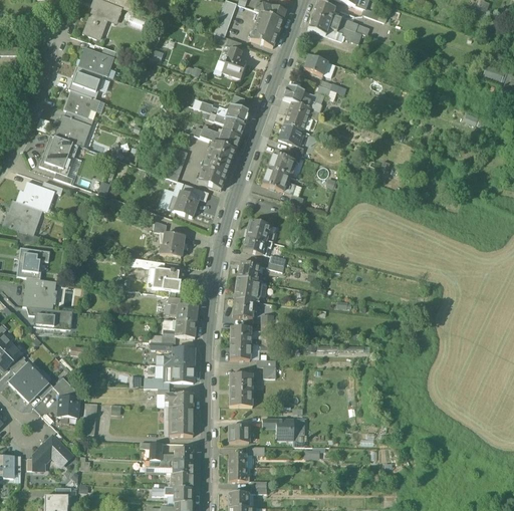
[(121,8),(100,0),(92,0),(90,7),(92,7),(82,33),(99,39),(107,20),(115,23),(121,8)]
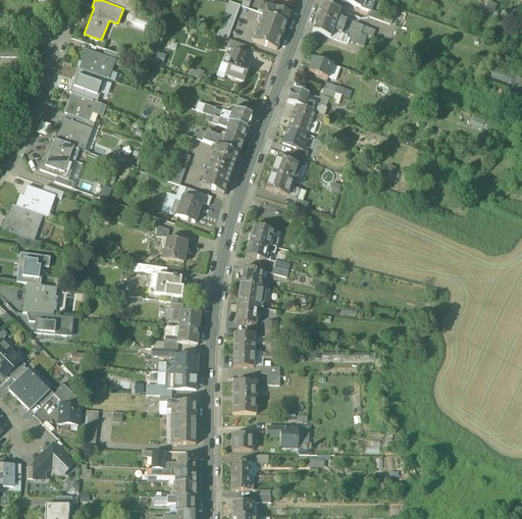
[(229,0),(217,34),(228,37),(241,4),(233,1),(229,0)]
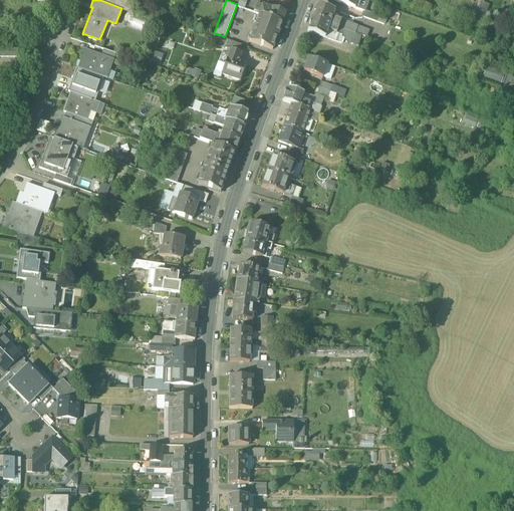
[(259,12),(262,3),(257,1),(254,10),(259,12)]
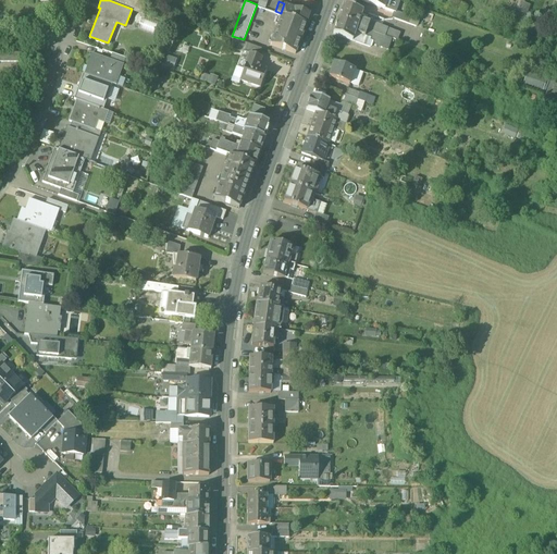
[(362,10),(343,2),(337,17),(357,24),(359,17),(362,10)]
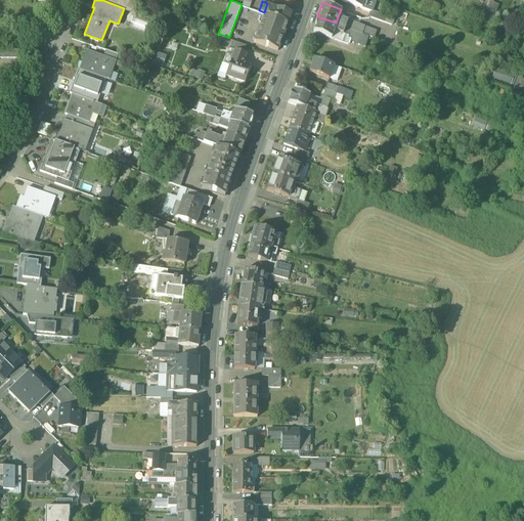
[(292,11),(276,5),(276,6),(267,3),(264,12),(265,12),(288,20),(292,11)]
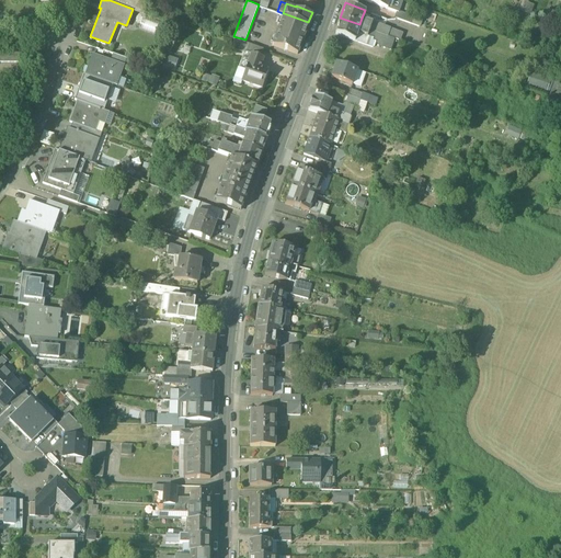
[(413,14),(398,9),(396,15),(411,21),(413,14)]
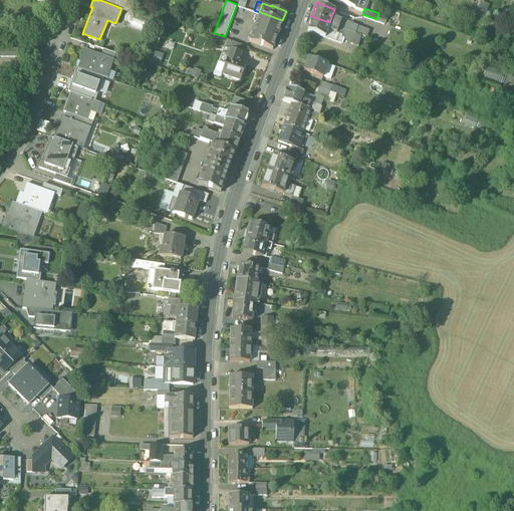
[(282,20),(260,12),(250,39),(272,47),(282,20)]
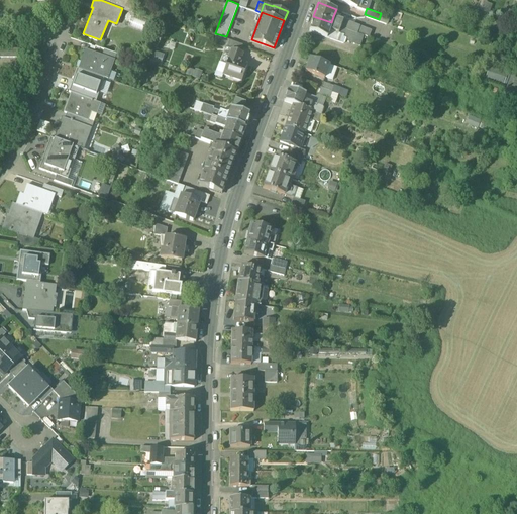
[(388,16),(381,13),(379,19),(386,22),(388,16)]
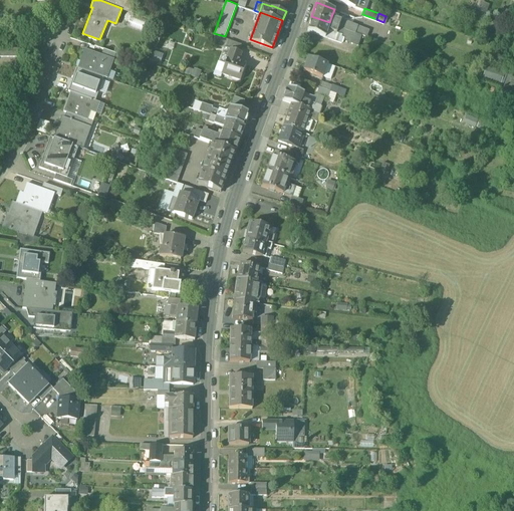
[(329,22),(311,16),(307,28),(325,35),(328,27),(329,22)]
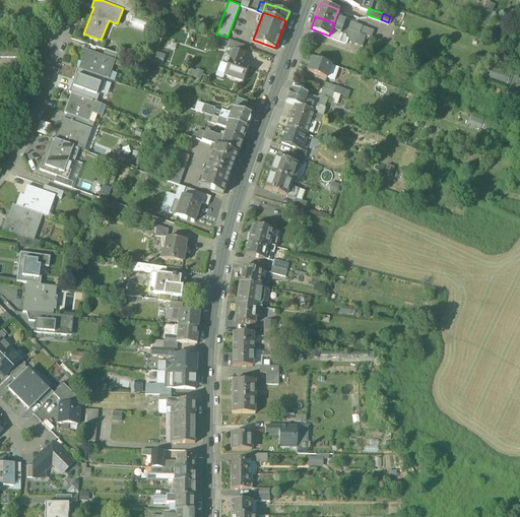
[(344,18),(339,16),(339,17),(335,16),(333,22),(342,25),(344,18)]
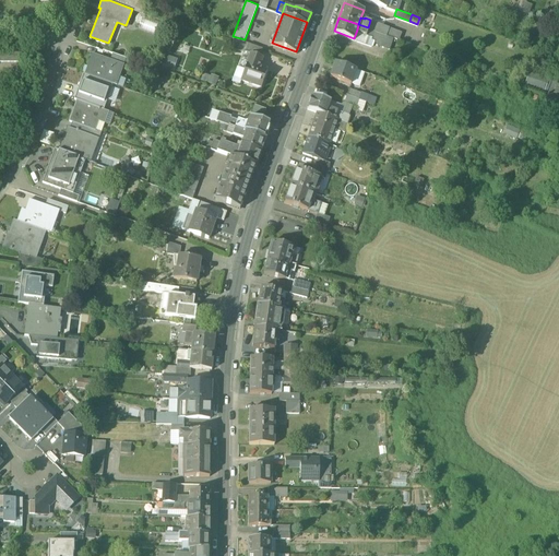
[(377,22),(373,30),(393,37),(399,38),(401,32),(377,22)]
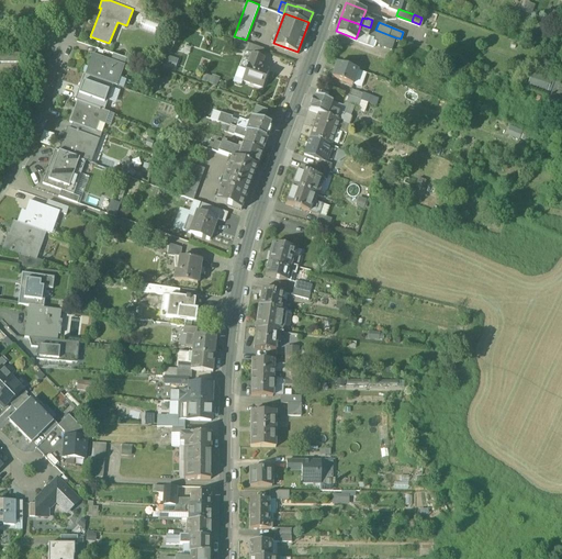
[(370,28),(360,24),(359,30),(362,32),(361,33),(368,34),(370,28)]
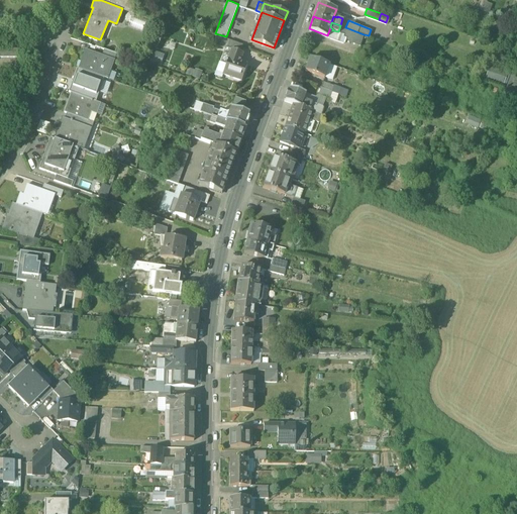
[(364,34),(345,27),(343,33),(343,36),(347,38),(347,40),(359,44),(364,34)]
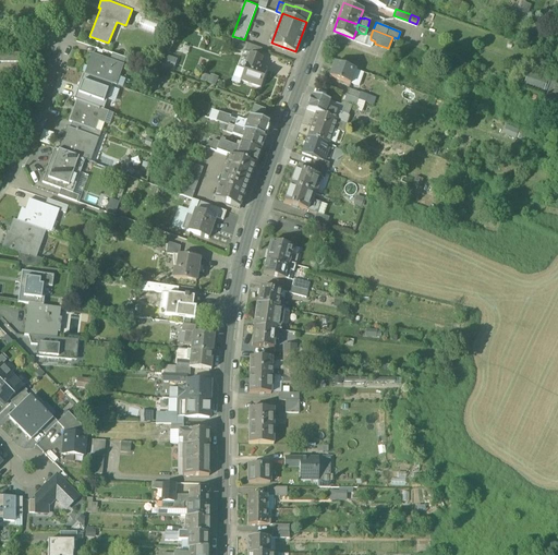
[(263,46),(249,41),(245,49),(251,51),(259,55),(263,46)]
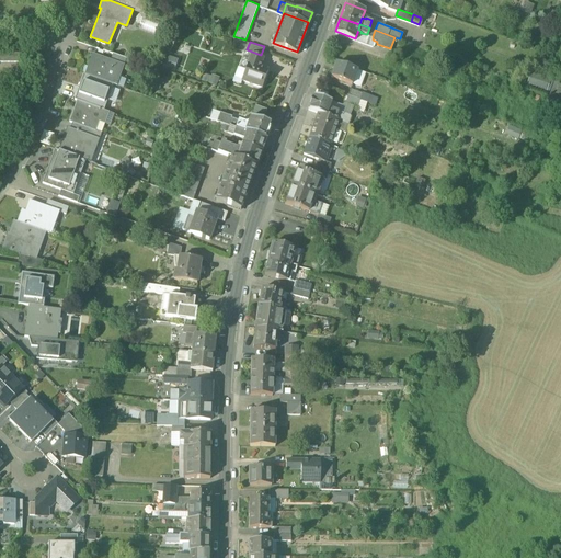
[(21,47),(0,46),(0,59),(21,59),(21,47)]
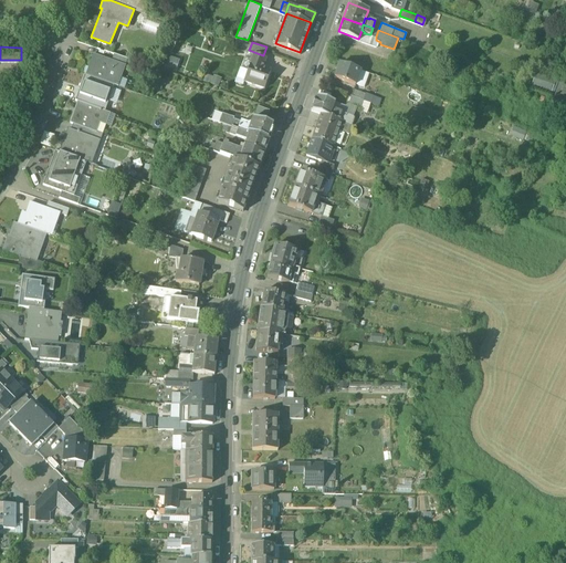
[(112,59),(93,52),(86,73),(114,83),(117,84),(125,64),(112,59)]
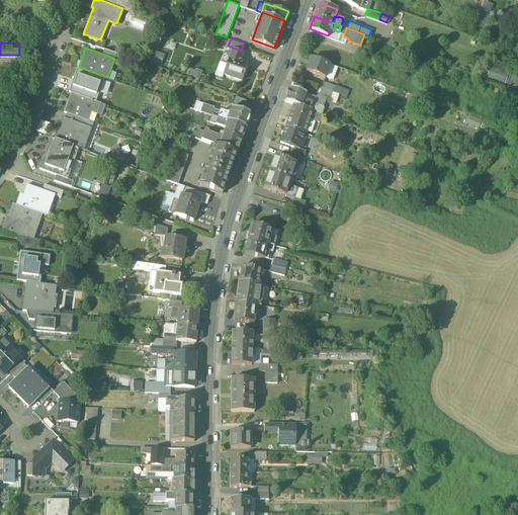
[(102,54),(114,59),(116,52),(104,48),(102,54)]
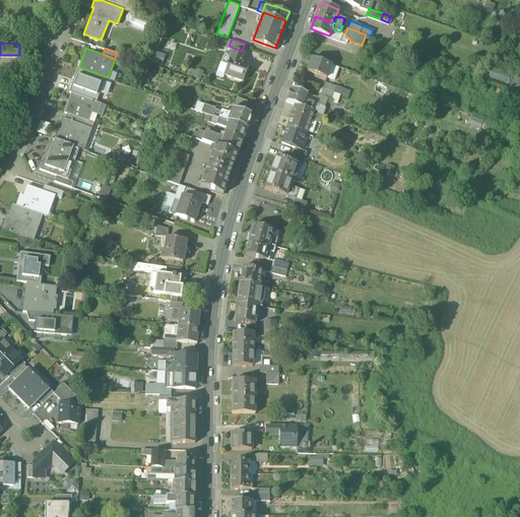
[(242,51),(234,48),(232,53),(242,58),(245,52),(242,51)]
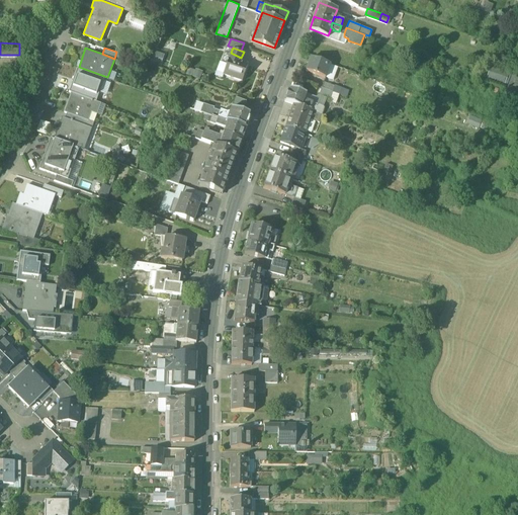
[(156,49),(154,59),(163,61),(165,51),(156,49)]
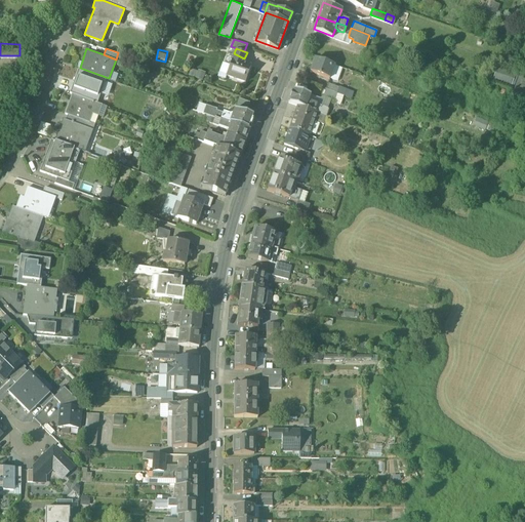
[(244,58),(234,53),(226,73),(245,80),(251,64),(243,61),(244,58)]
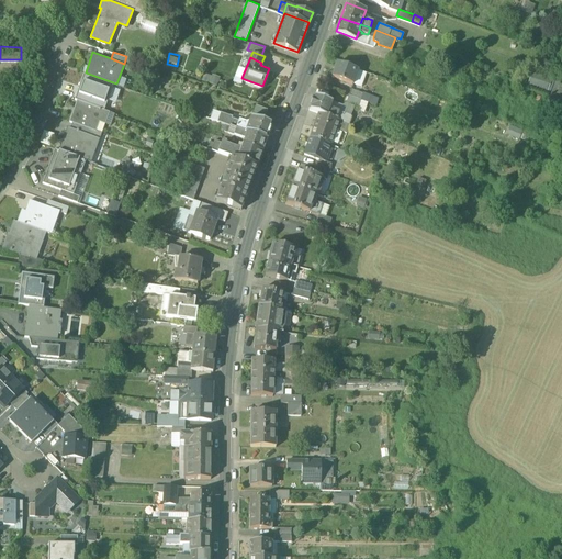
[(358,68),(337,60),(332,76),(352,84),(358,68)]
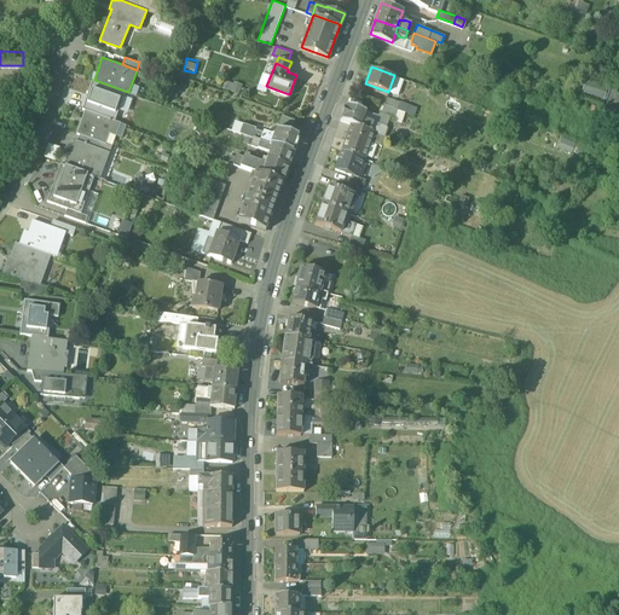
[(586,75),(582,90),(606,99),(612,85),(586,75)]
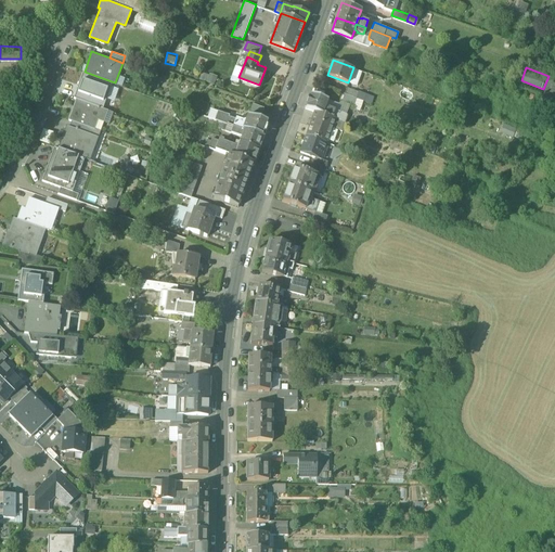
[(74,97),(76,98),(103,107),(112,81),(85,72),(82,72),(74,97)]
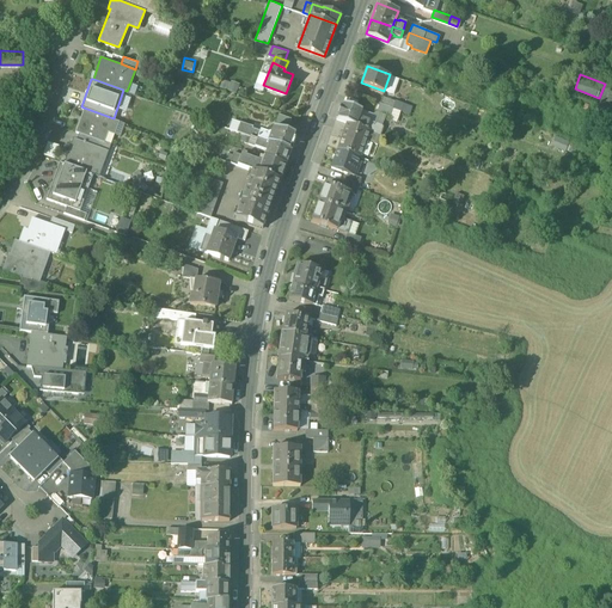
[(28,80),(0,80),(0,94),(28,94),(28,80)]
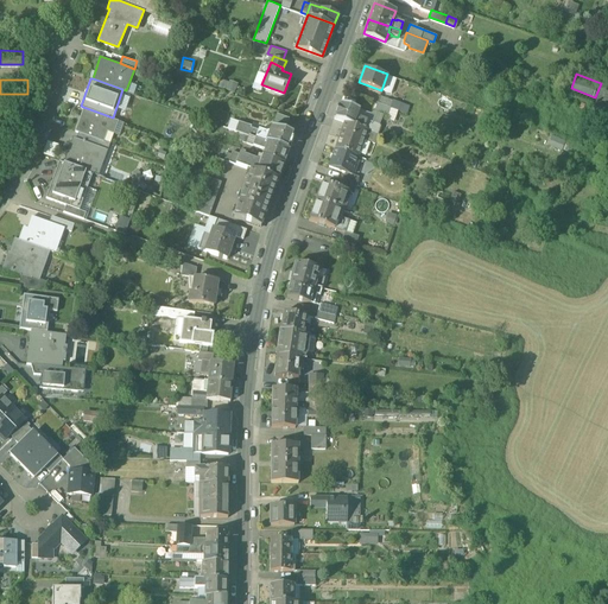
[(392,100),(379,95),(378,100),(391,105),(392,100)]
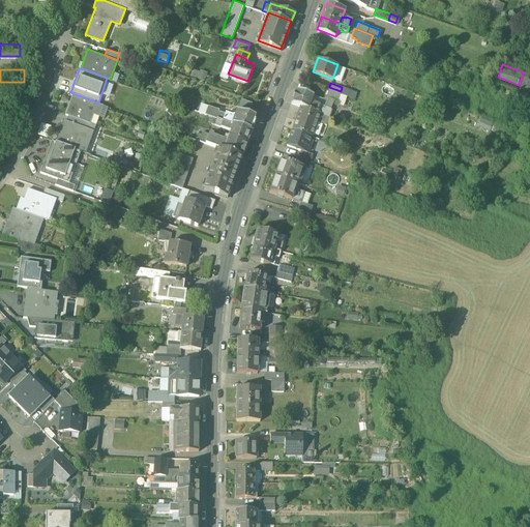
[(313,94),(295,87),(291,100),(300,105),(308,107),(311,101),(313,94)]
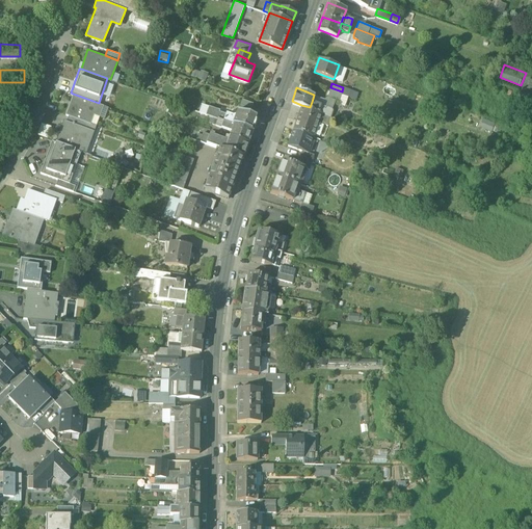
[(531,90),(521,87),(517,98),(524,101),(531,103),(531,90)]
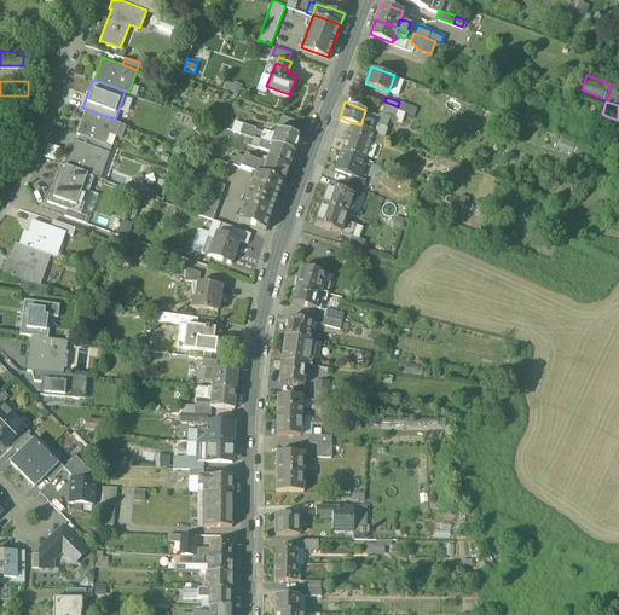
[(115,120),(85,109),(76,132),(80,133),(104,141),(108,131),(119,134),(123,122),(115,120)]
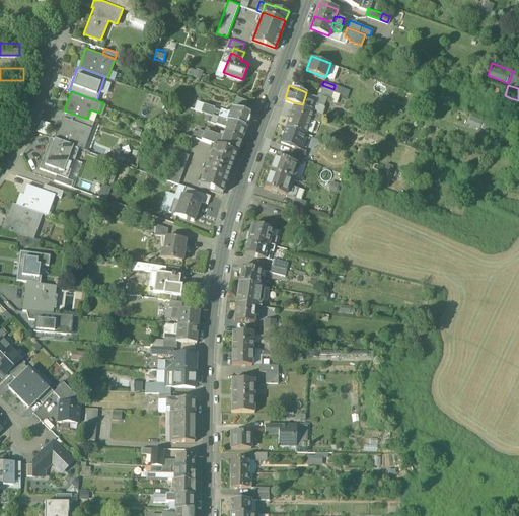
[(511,98),(505,95),(500,109),(506,113),(511,98)]
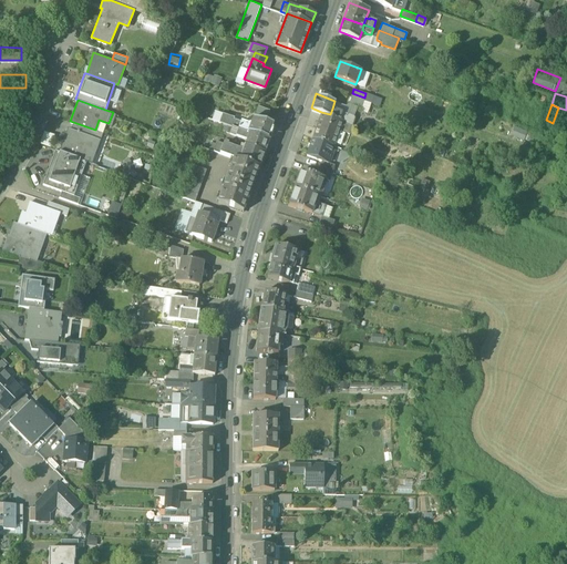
[(344,112),(336,109),(334,110),(332,109),(330,114),(342,119),(343,114),(344,112)]
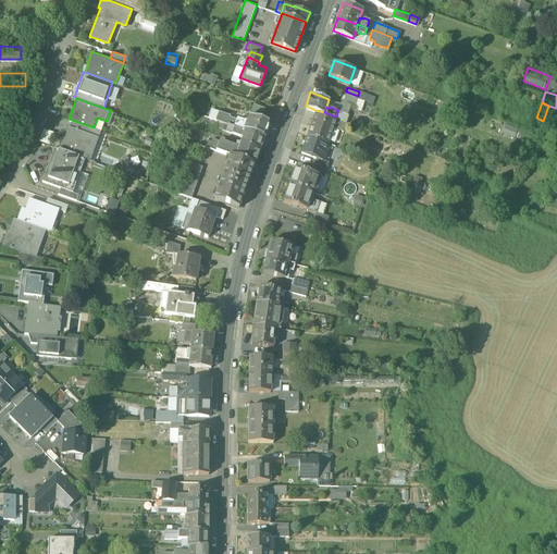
[(324,112),(316,110),(307,134),(327,142),(336,117),(324,112)]
